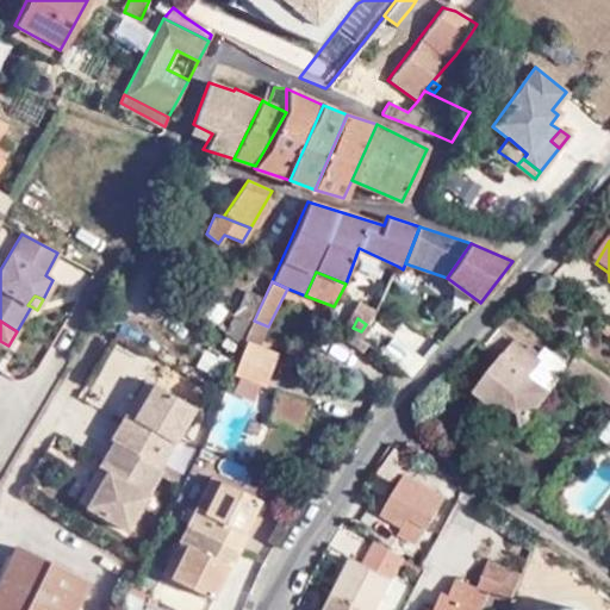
[(254,321),(246,340),(260,346),(268,327),(254,321)]
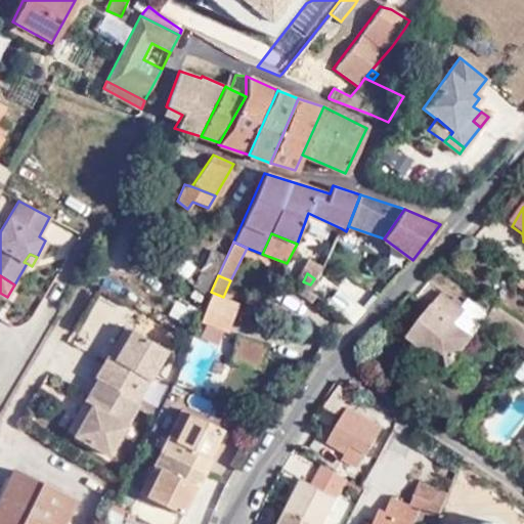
[(223,297),(211,292),(198,319),(203,321),(220,330),(224,332),(236,304),(223,297)]
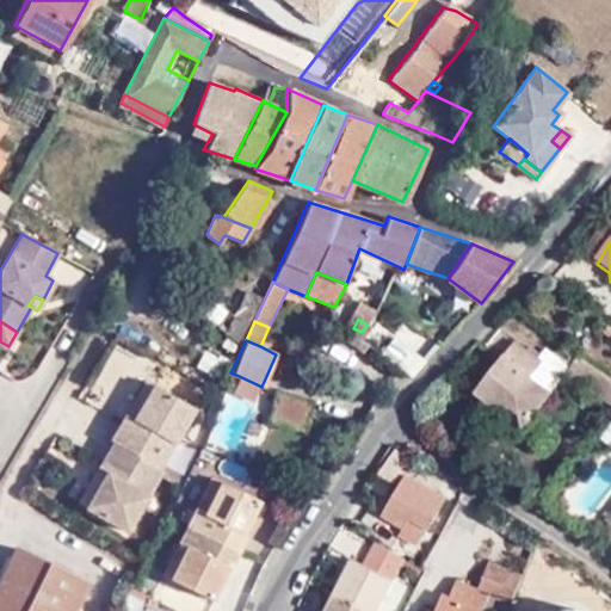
[(568,378),(580,359),(566,349),(559,358),(549,351),(542,360),(519,345),(482,394),(510,414),(529,430),(559,389),(568,378)]
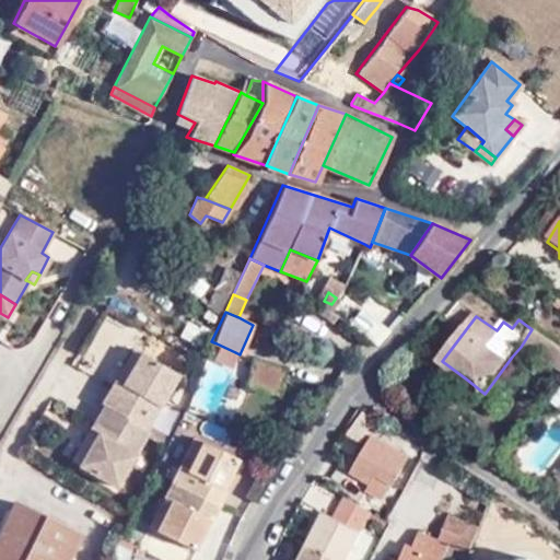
[(380,346),(392,333),(381,324),(368,338),(380,346)]
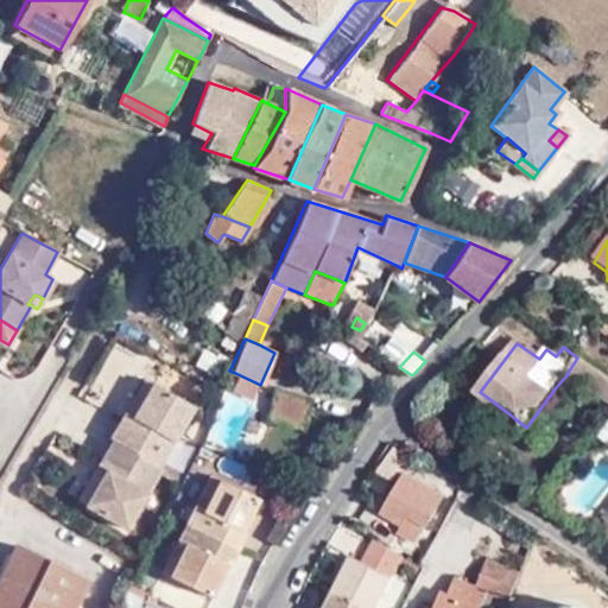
[(255,382),(235,373),(228,390),(248,399),(255,382)]
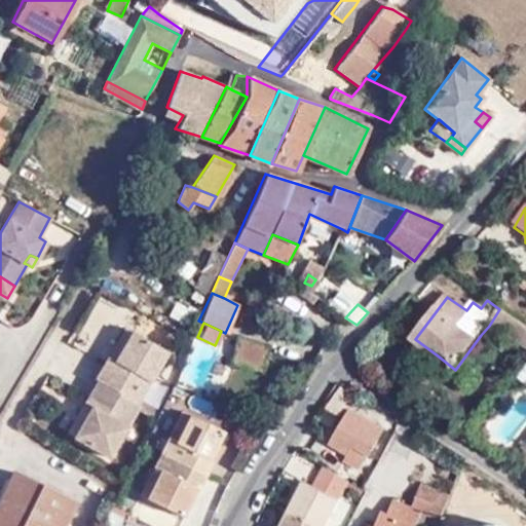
[(86,327),(89,347),(109,344),(106,324),(86,327)]
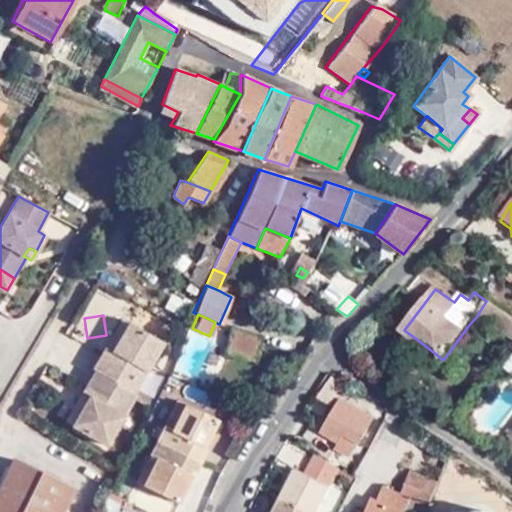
[(105,354),(124,321),(119,318),(99,351),(105,354)]
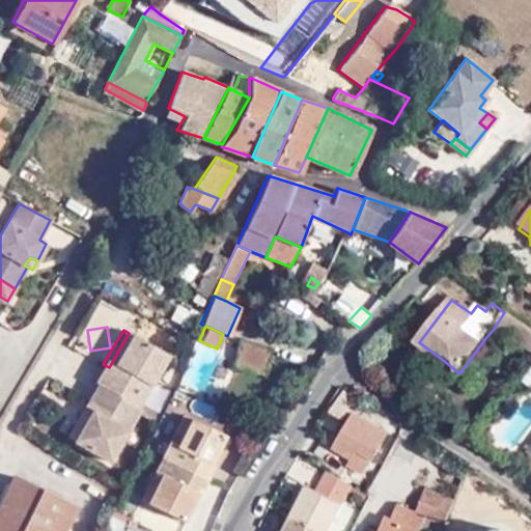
[(103,364),(92,383),(94,384),(134,407),(165,355),(129,333),(109,367),(103,364)]
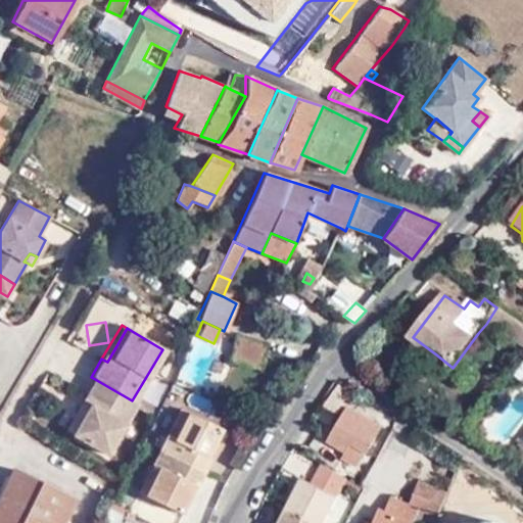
[(266,343),(235,333),(230,355),(259,366),(266,343)]
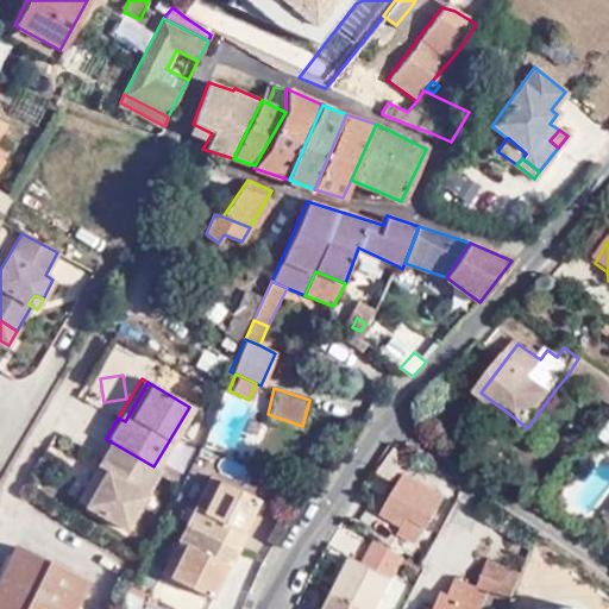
[(527,428),(508,413),(501,422),(521,438),(527,428)]
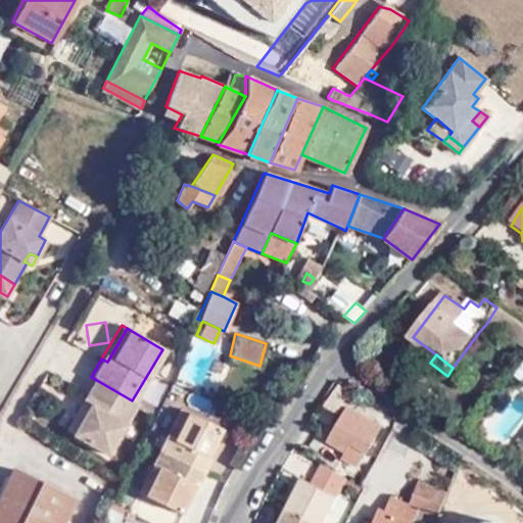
[(219,365),(210,361),(206,370),(215,373),(219,365)]
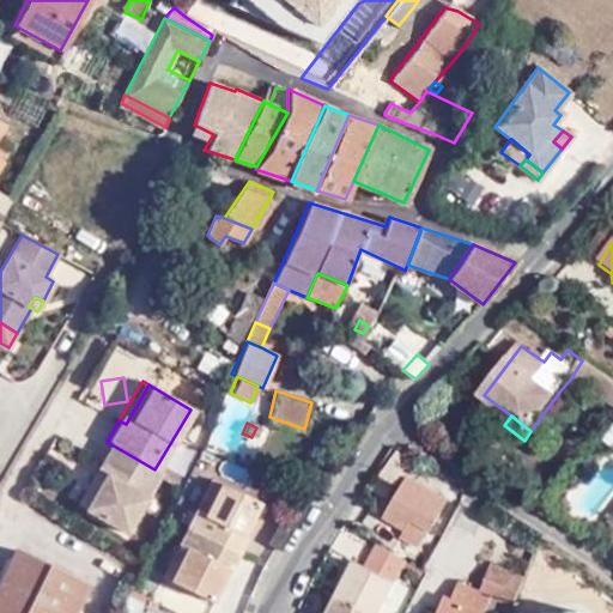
[(122,532),(158,471),(155,469),(109,443),(98,462),(105,467),(83,508),(122,532)]
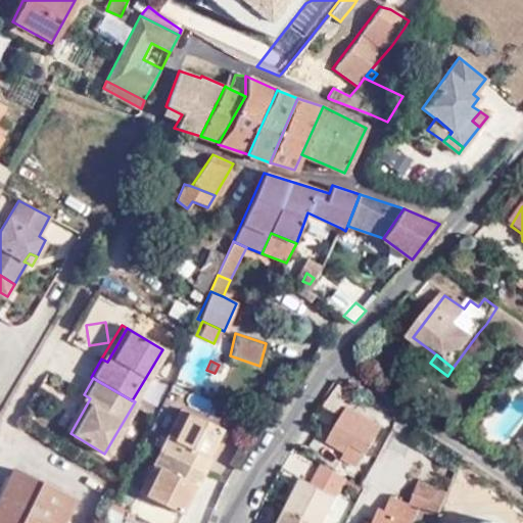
[(357,393),(338,382),(326,399),(346,412),(357,393)]
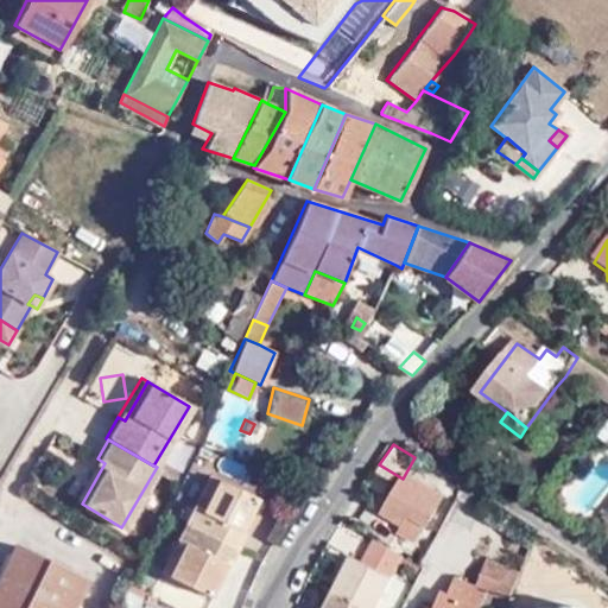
[(75,499),(82,504),(105,463),(97,458),(75,499)]
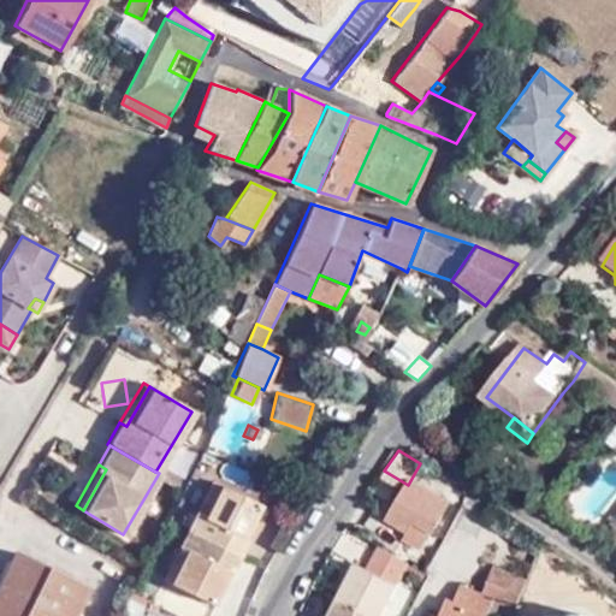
[(408,485),(384,471),(380,477),(404,491),(408,485)]
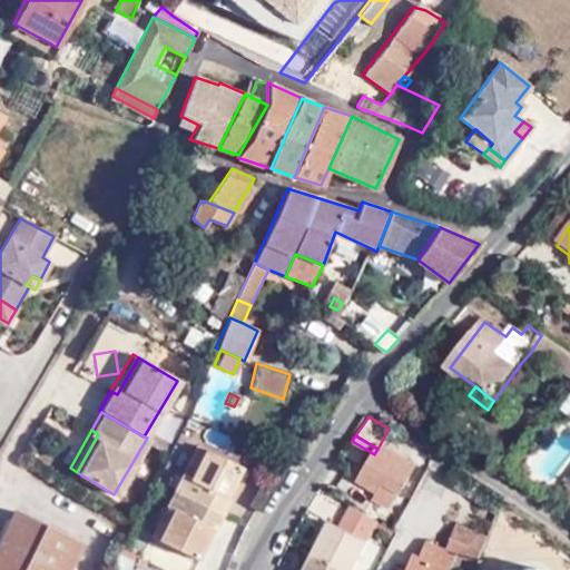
[(187,474),(200,448),(193,444),(178,471),(187,474)]
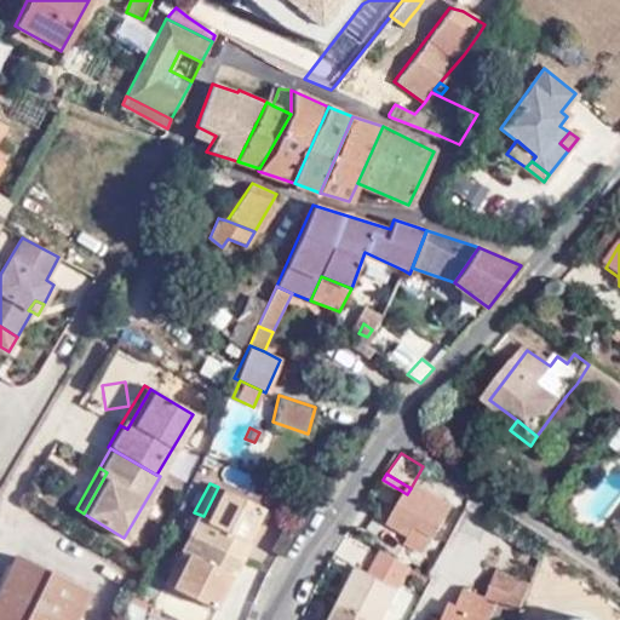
[(194,512),(184,530),(234,557),(242,540),(237,538),(253,506),(218,487),(204,516),(194,512)]
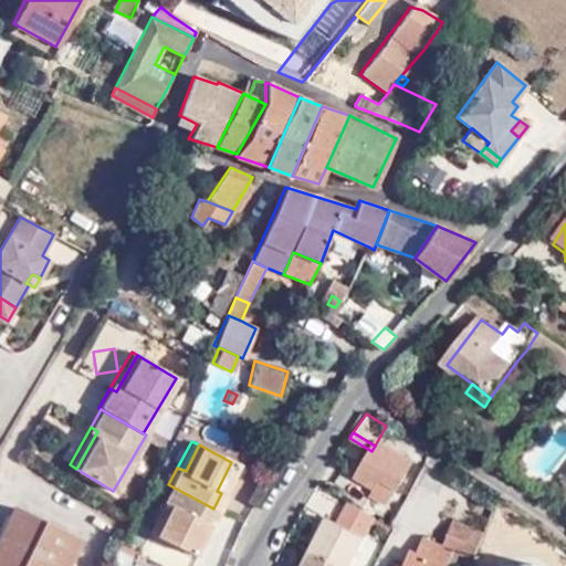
[(416,464),(381,444),(359,481),(378,491),(385,482),(400,491),(416,464)]
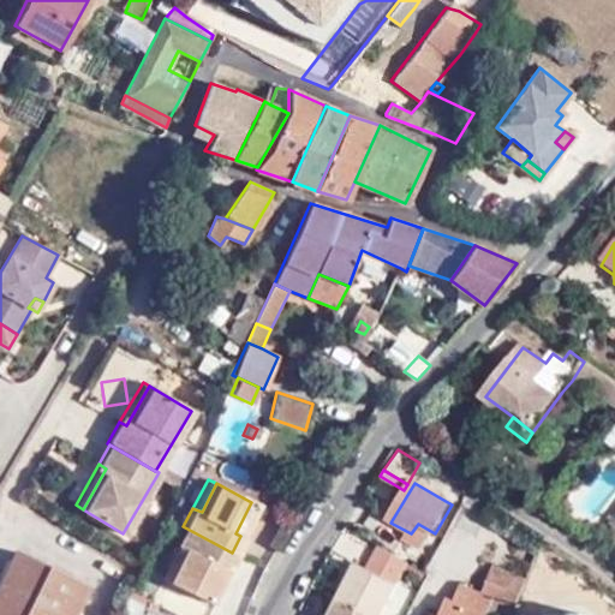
[(232,553),(183,526),(171,550),(180,555),(166,580),(202,599),(216,569),(222,572),(232,553)]
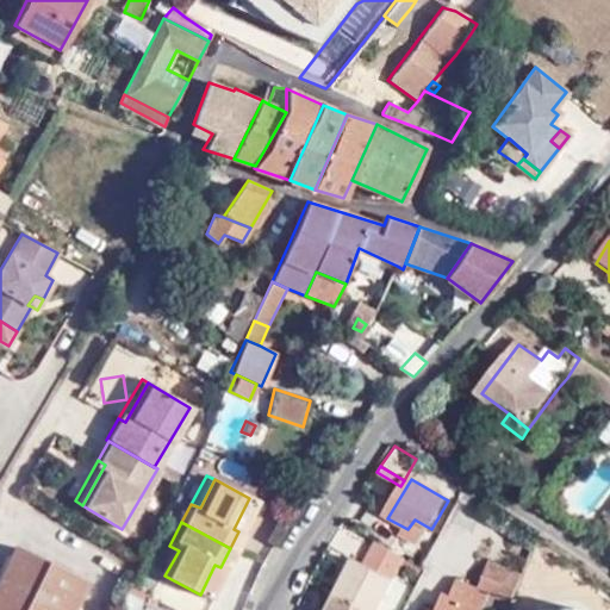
[(368,609),(381,609),(406,560),(379,545),(366,568),(355,564),(338,595),(368,609)]
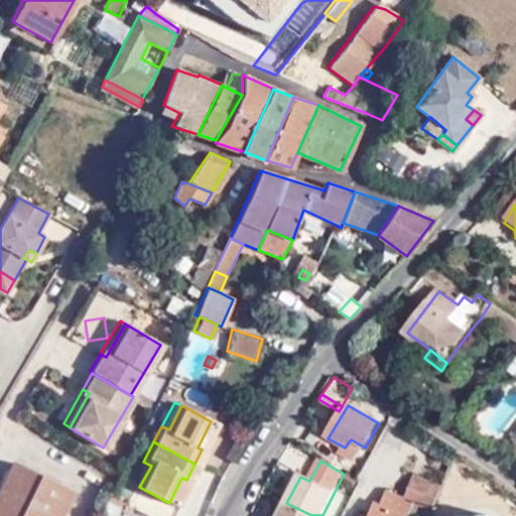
[(132,483),(139,487),(151,466),(143,462),(132,483)]
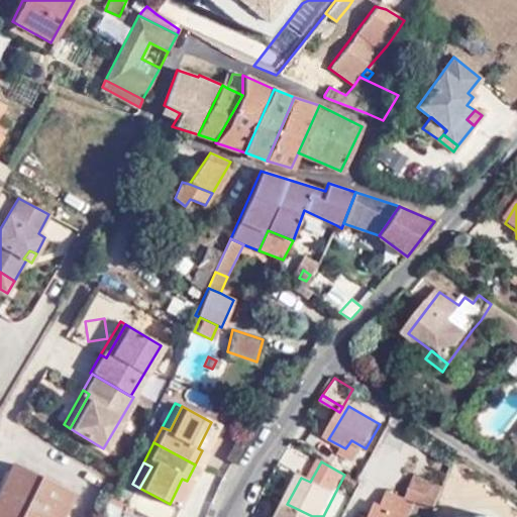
[(50,516),(65,488),(11,463),(0,488),(0,516),(50,516)]
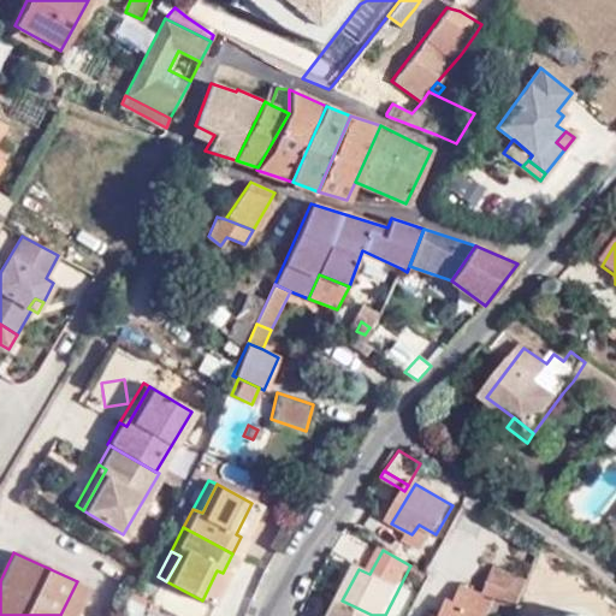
[(574,584),(582,570),(560,557),(554,566),(548,563),(543,568),(574,584)]
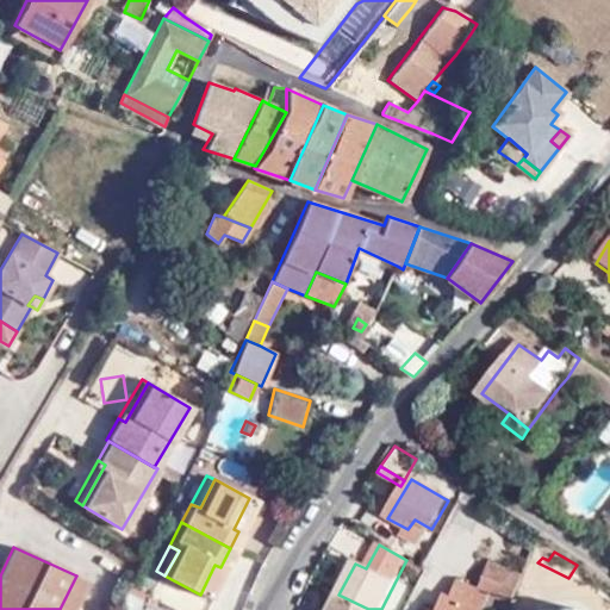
[(523,591),(528,577),(493,565),(484,589),(462,580),(455,598),(448,596),(442,609),(487,609),(495,593),(518,601),(523,591)]
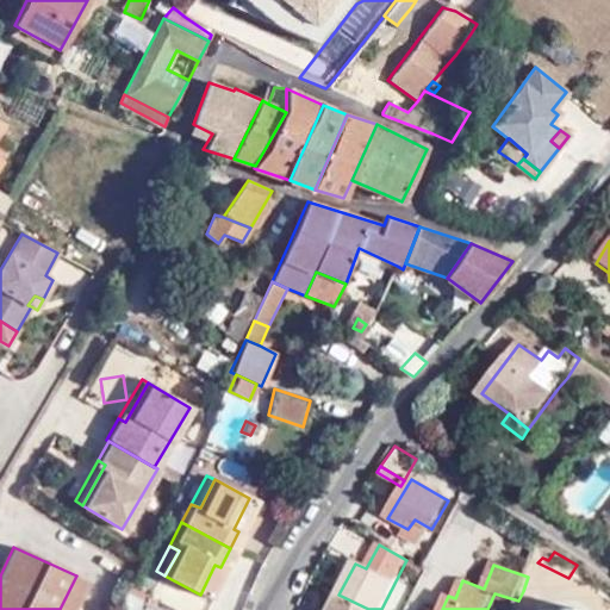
[(368,609),(338,595),(330,609),(368,609)]
